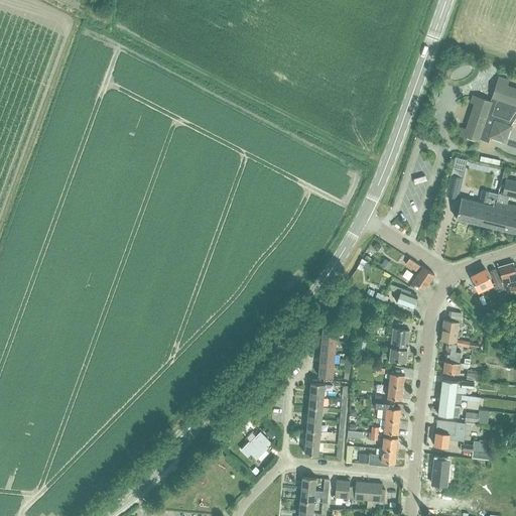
[(515,89),(507,86),(509,80),(499,77),(492,97),(493,98),(492,101),(473,95),(471,102),(476,104),(467,129),(462,127),(460,134),(479,141),(480,138),(484,140),(485,137),(489,138),(490,137),(506,142),(511,126),(509,125),(514,117),(515,117),(515,116),(515,89)]
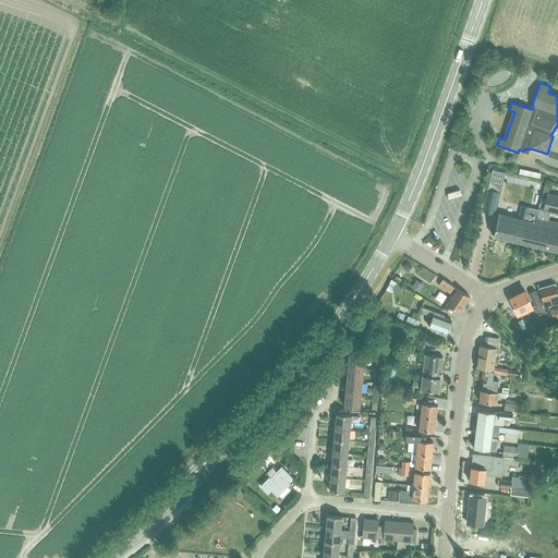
[(488,189),(483,211),(495,214),(500,191),(504,173),(492,171),(488,189)]
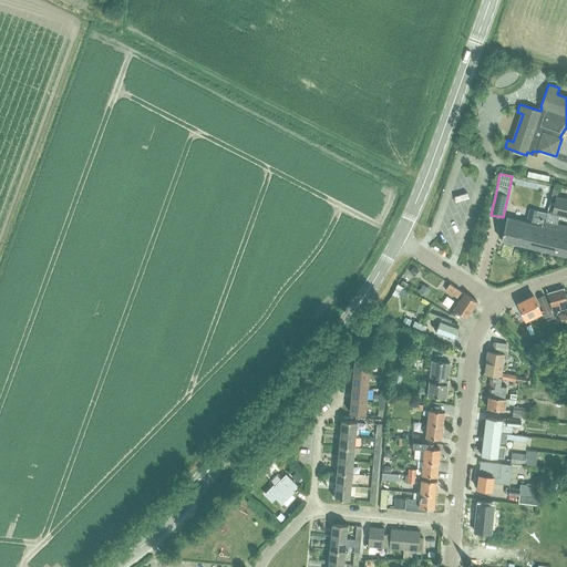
[(531,222),(525,246),(566,255),(566,226),(558,224),(556,224),(554,223),(554,222),(555,219),(555,216),(556,215),(559,216),(560,216),(566,217),(566,198),(557,197),(560,184),(555,183),(548,212),(548,213),(548,214),(547,218),(545,218),(540,217),(538,224),(531,222)]
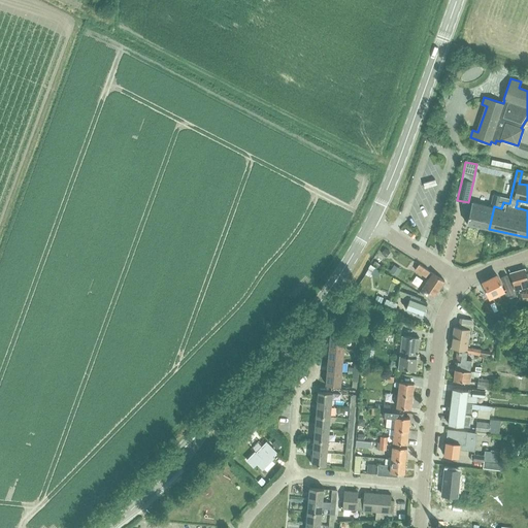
[(472,201),(467,224),(489,229),(494,206),(501,208),(503,202),(507,203),(509,203),(510,199),(510,198),(510,197),(494,194),(491,206),(472,201)]
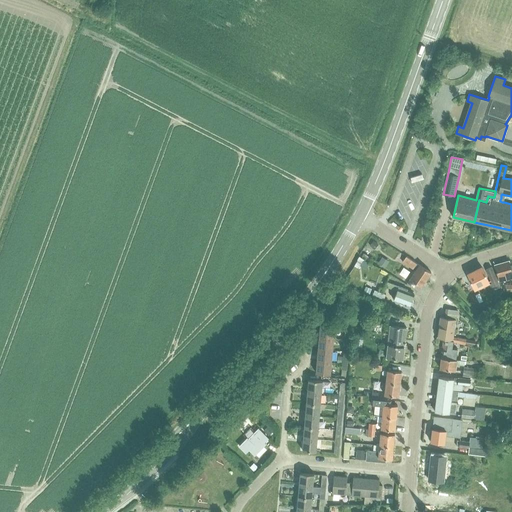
[(359,256),(354,264),(359,268),(360,265),(366,268),(366,267),(369,262),(364,259),(359,256)]
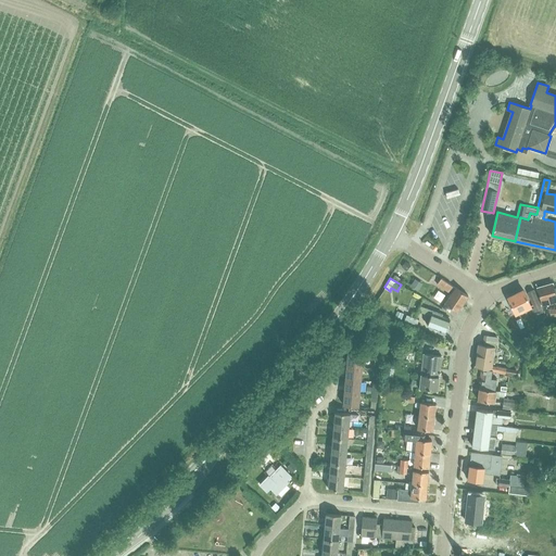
[(453,286),(442,278),(438,283),(450,291),(453,286)]
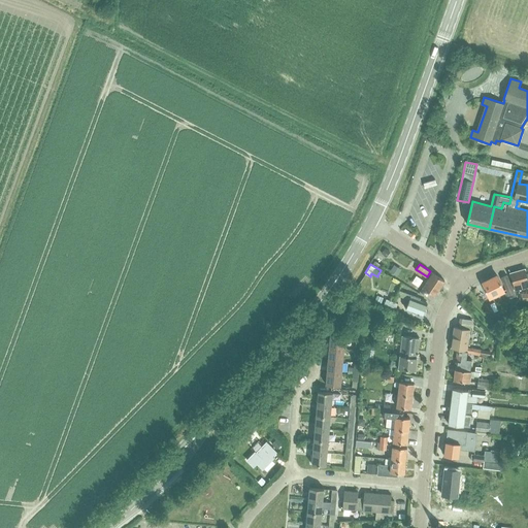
[(392,271),(397,274),(400,269),(395,266),(392,271)]
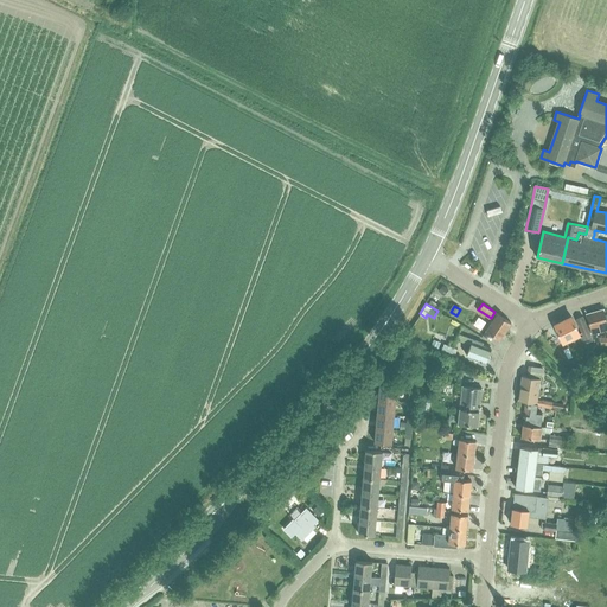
[(606,318),(604,308),(588,313),(594,332),(598,331),(606,327),(606,318)]
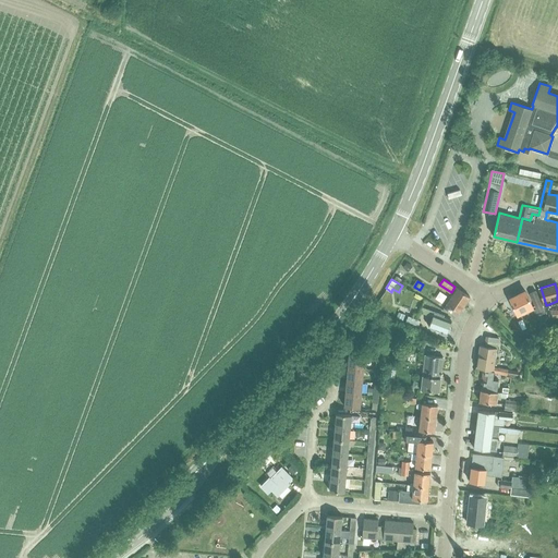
[(471,296),(458,288),(447,303),(460,312),(471,296)]
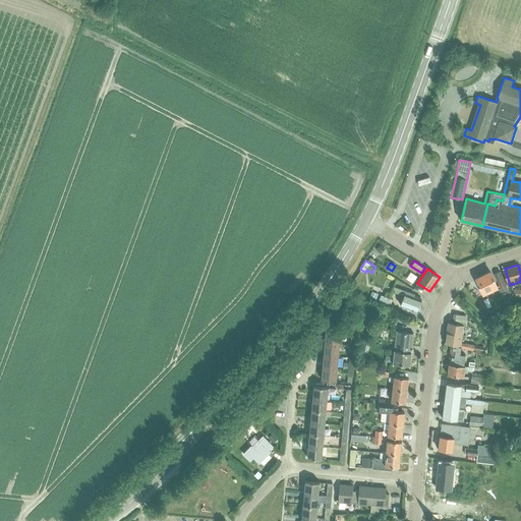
[(402,279),(408,283),(413,276),(406,272),(402,279)]
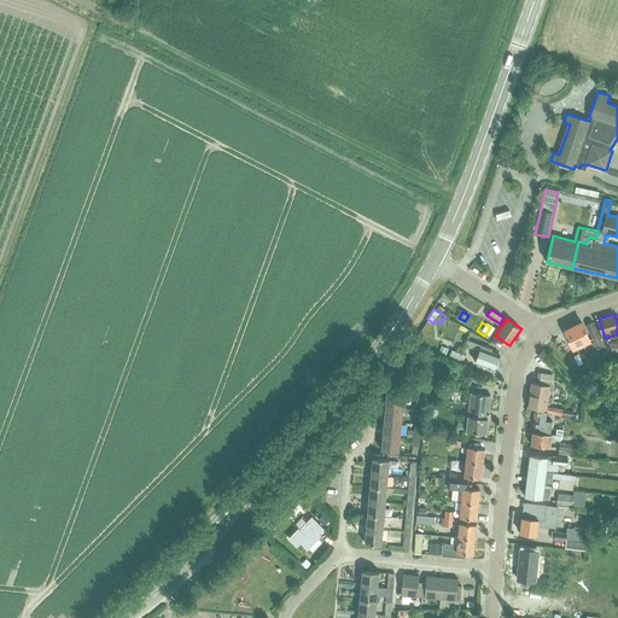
[(594,322),(588,325),(598,347),(605,344),(594,322)]
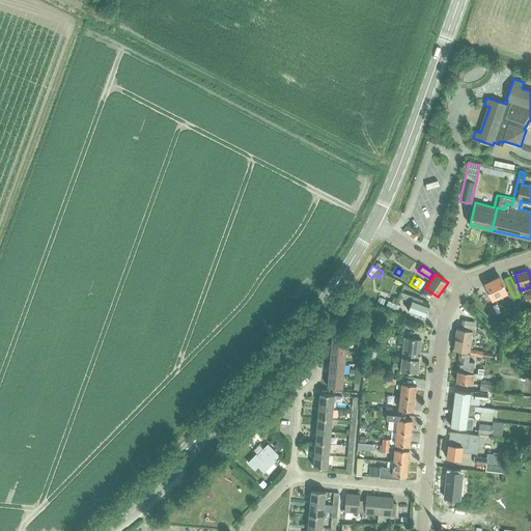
[(496,279),(486,283),(493,298),(508,291),(502,278),(497,280),(496,279)]
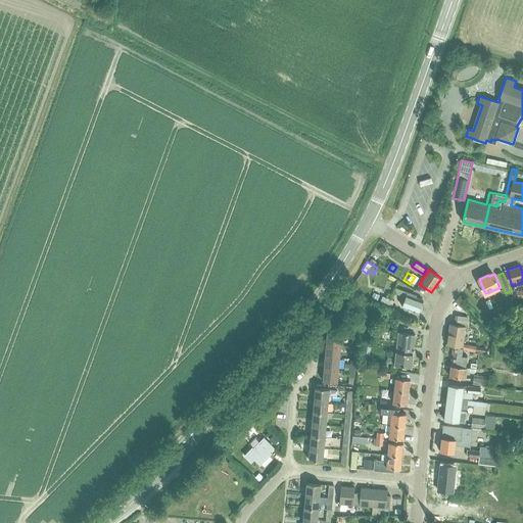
[(417,295),(396,287),(394,291),(405,295),(405,294),(407,295),(403,305),(419,312),(424,299),(416,296),(417,295)]
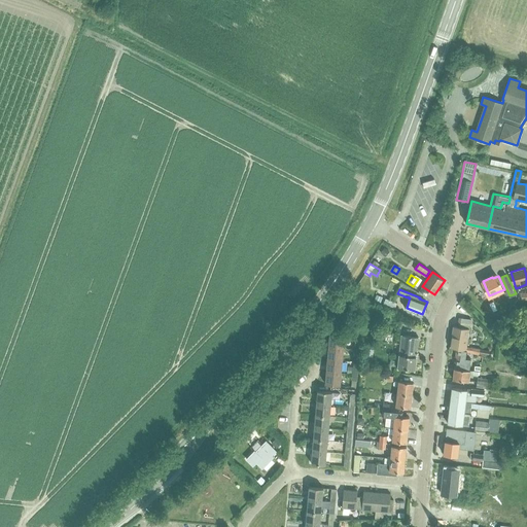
[(386,299),(384,305),(394,309),(397,303),(386,299)]
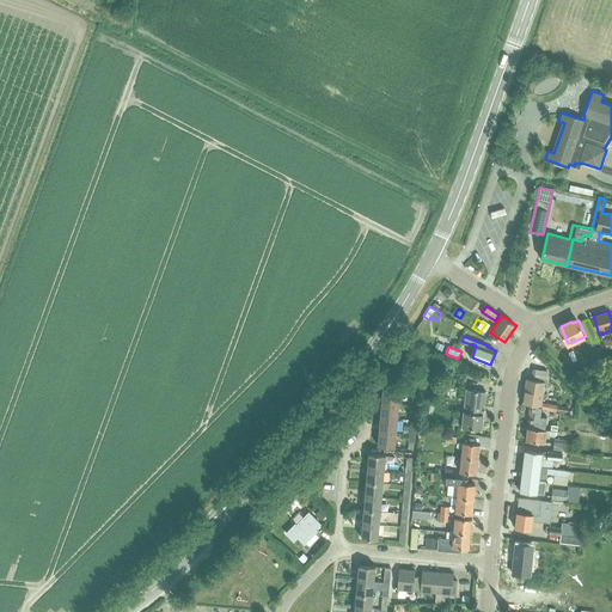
[(524,403),(546,407),(546,409),(557,411),(558,404),(548,403),(548,404),(543,403),(544,398),(545,399),(546,393),(544,392),(549,371),(534,368),(532,379),(527,378),(524,403)]
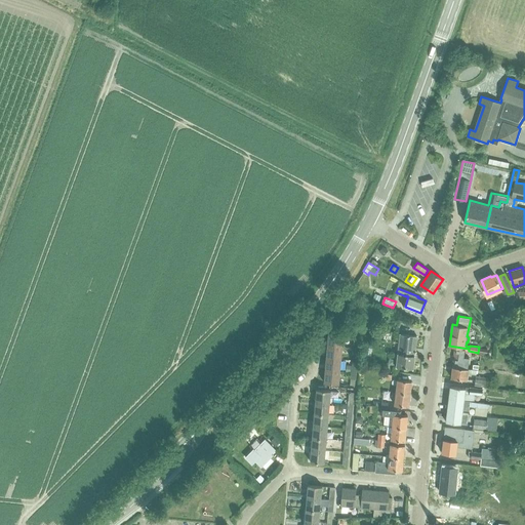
[(329,333),(328,346),(342,348),(344,334),(329,333)]
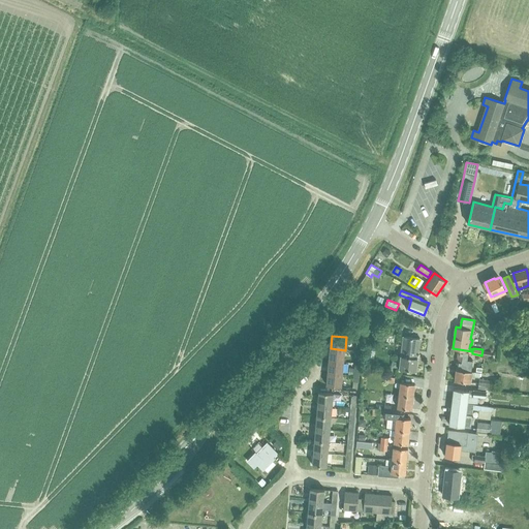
[(421,338),(404,336),(400,369),(416,371),(421,338)]
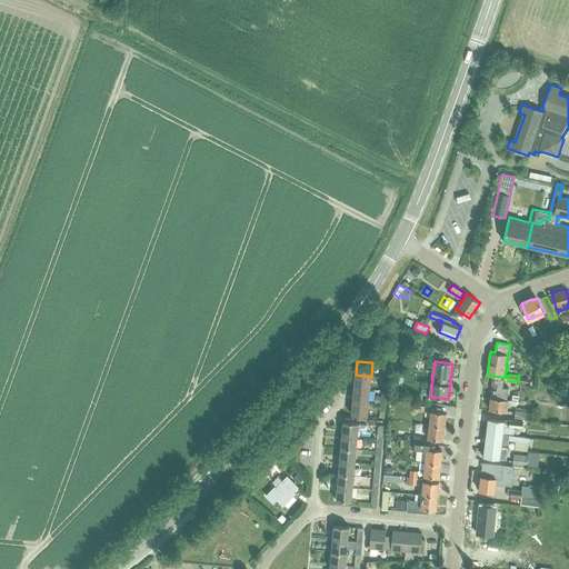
[(371,377),(356,375),(355,388),(370,389),(371,377)]
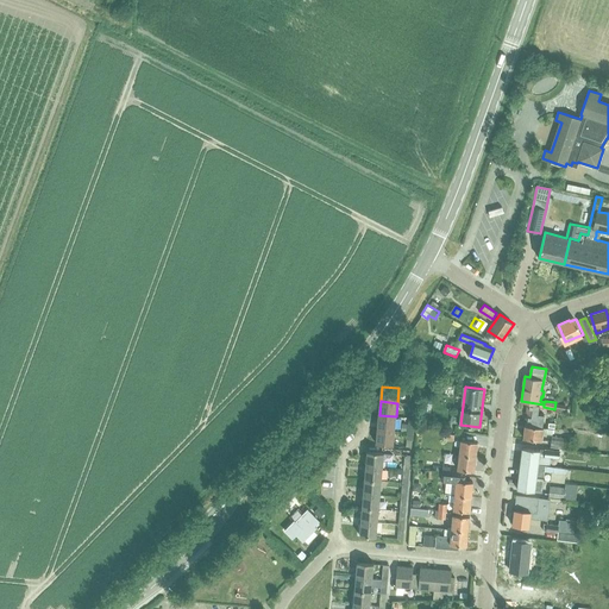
[(526,425),(545,427),(546,414),(539,413),(540,405),(528,403),(526,425)]
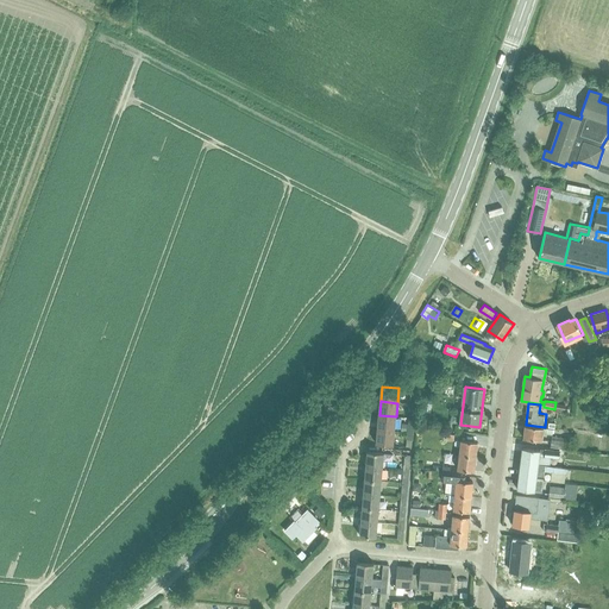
[(396,416),(380,415),(378,428),(395,431),(396,416)]
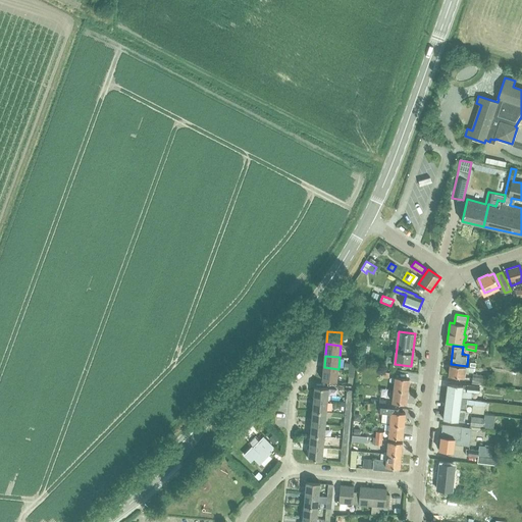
[(475,367),(467,366),(451,364),(449,375),(465,377),(466,371),(474,372),(475,367)]
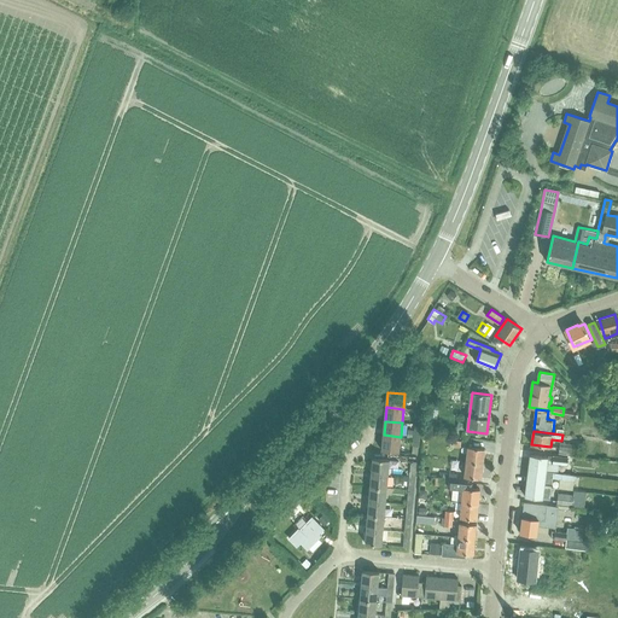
[(401,437),(384,435),(383,450),(400,452),(401,437)]
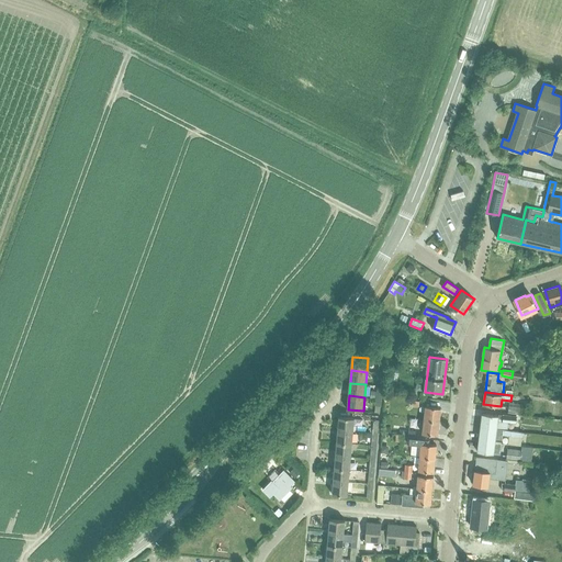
[(523,404),(509,402),(508,413),(521,414),(523,404)]
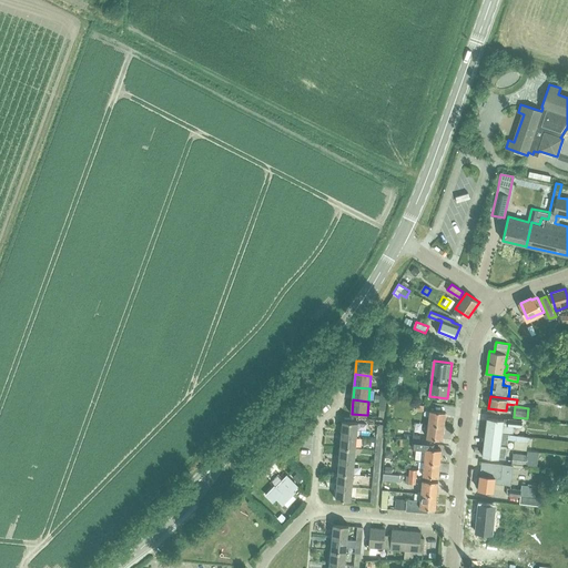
[(430,409),(429,424),(444,425),(445,412),(430,409)]
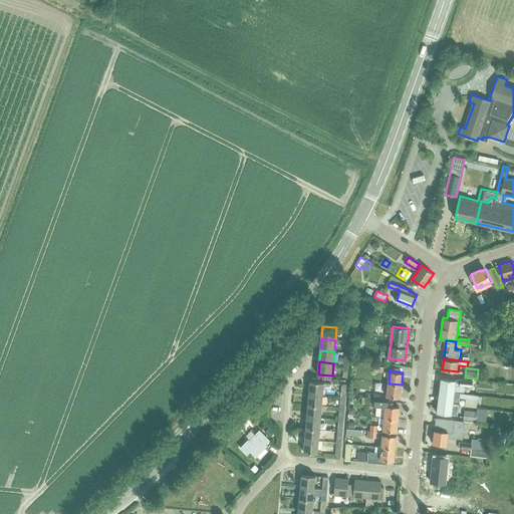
[(441,378),(440,390),(455,391),(455,390),(465,391),(466,386),(461,384),(461,381),(459,381),(460,380),(441,378)]
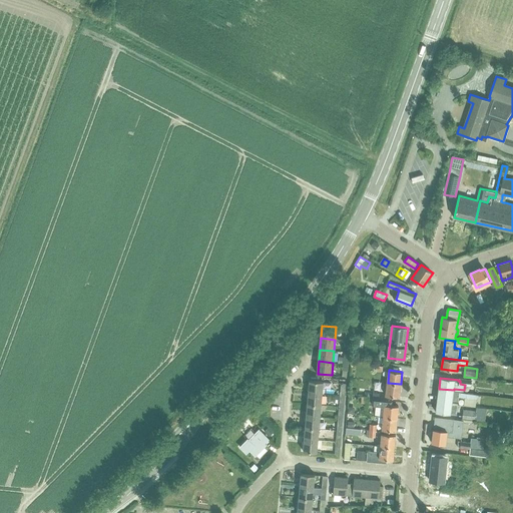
[(310,380),(309,392),(323,393),(324,381),(310,380)]
